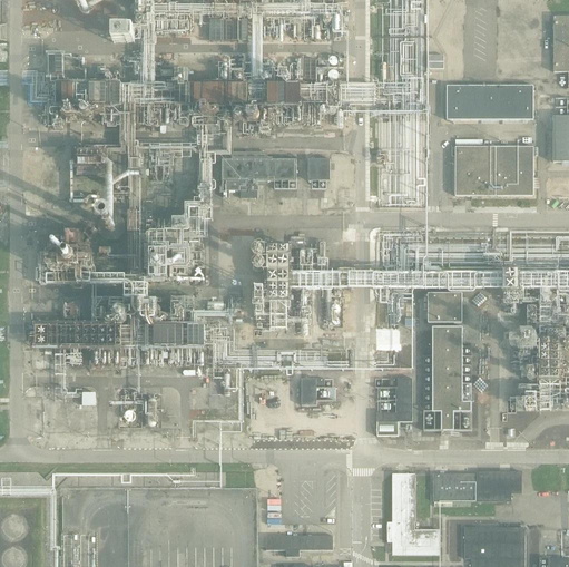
[(568,13),(553,15),(552,70),(568,69),(568,13)]
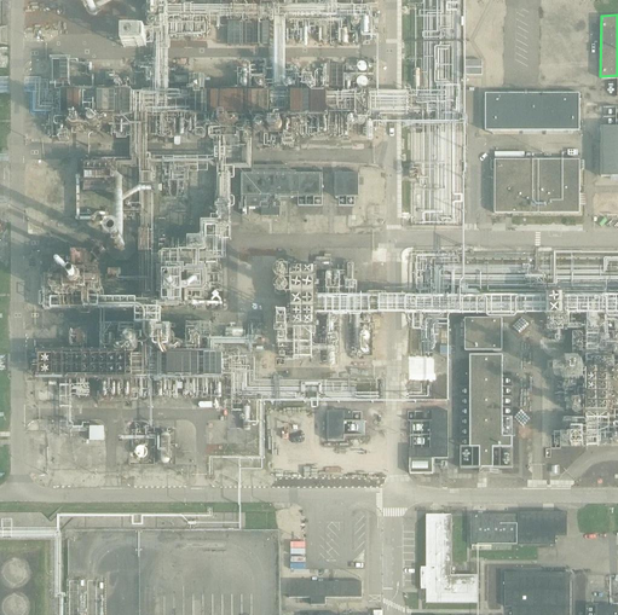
[(125,28),(123,41),(143,42),(143,29),(125,28)]
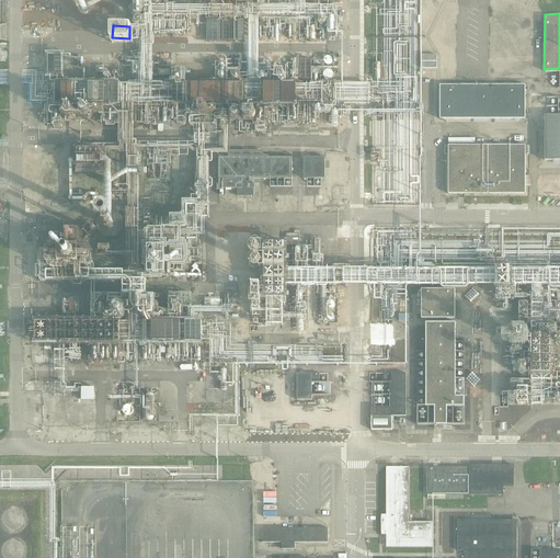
[(436,64),(436,50),(421,50),(421,65),(436,64)]
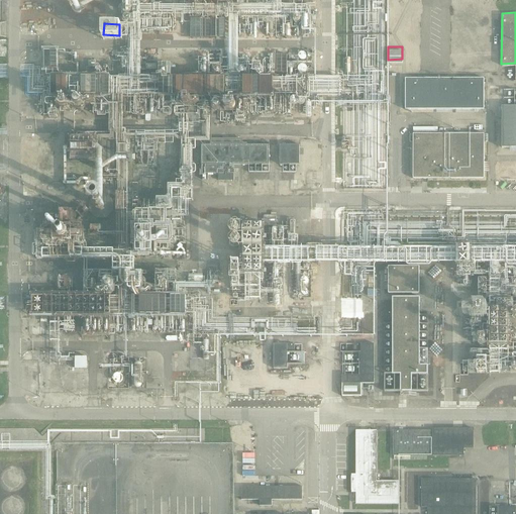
[(203,91),(204,74),(183,74),(183,68),(171,68),(171,59),(160,59),(160,92),(181,92),(181,84),(194,84),(194,91),(203,91)]
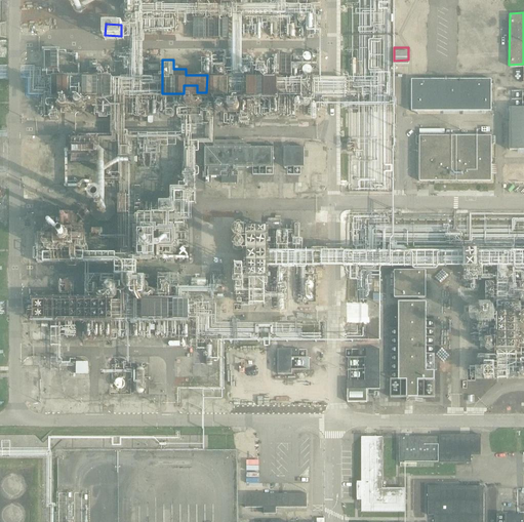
[(247,75),(247,93),(271,93),(271,76),(267,76),(267,81),(263,81),(263,75),(247,75)]
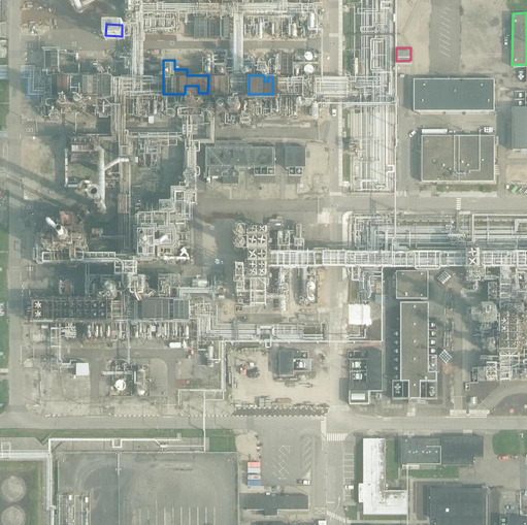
[(493,108),(494,78),(413,79),(413,109),(493,108)]
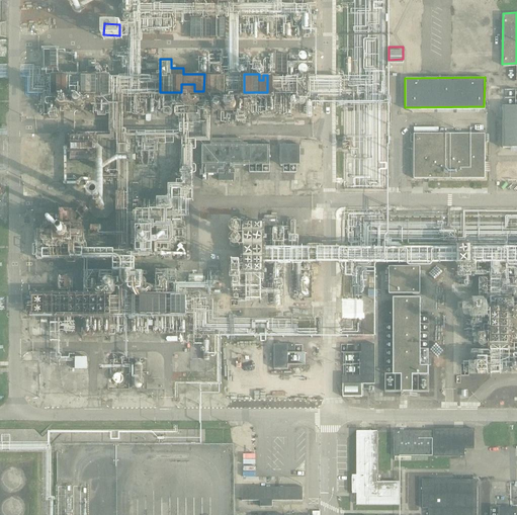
[(516,86),(505,87),(505,102),(516,101),(516,86)]
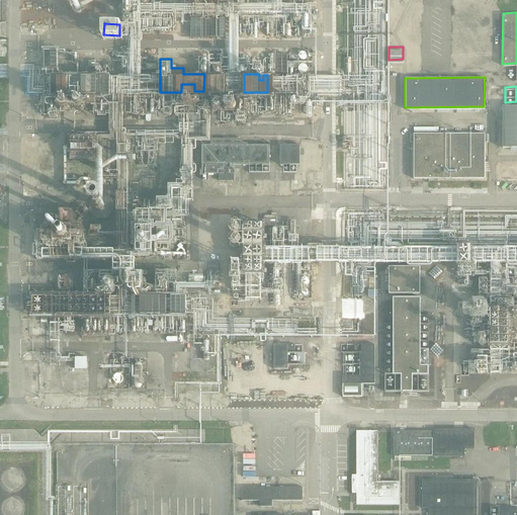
[(516,145),(516,103),(502,104),(502,146),(516,145)]
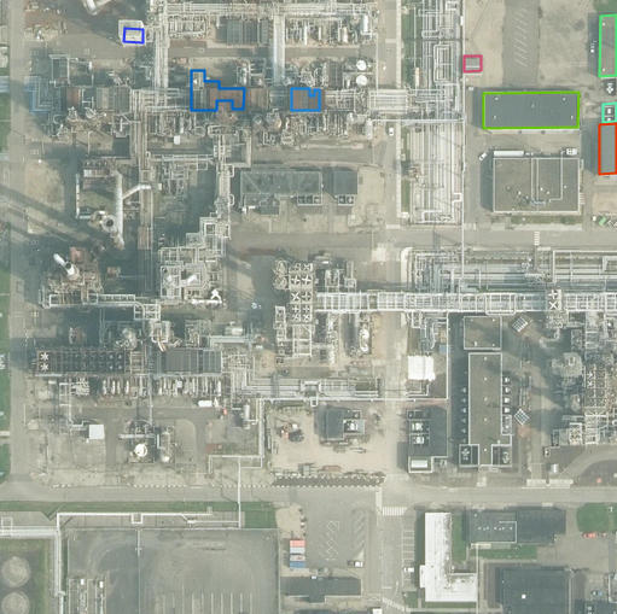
[(577,157),(493,157),(493,210),(577,210),(577,157)]
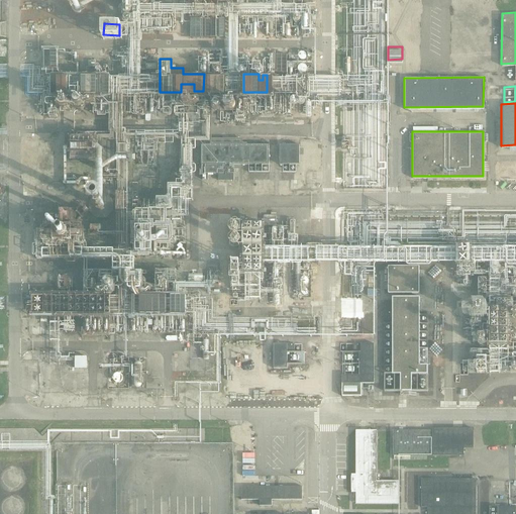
[(72,158),(92,157),(91,142),(71,143),(72,158)]
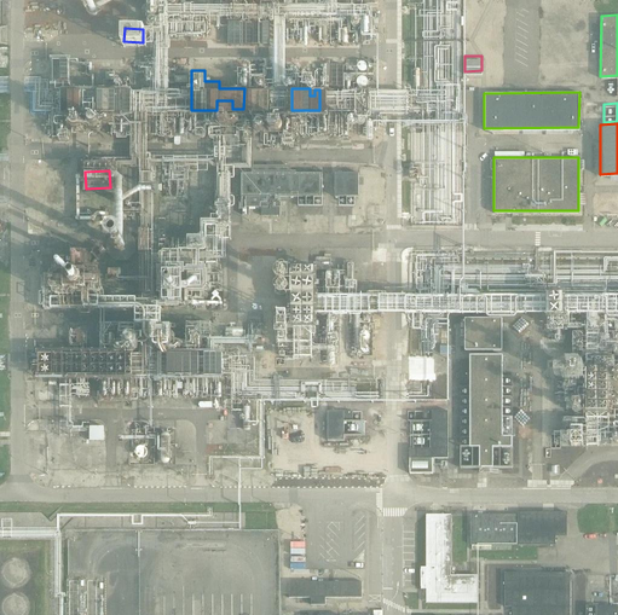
[(241,204),(241,212),(255,212),(255,206),(246,206),(246,204),(260,204),(260,213),(279,213),(279,195),(321,195),(322,170),(240,170),(241,204)]
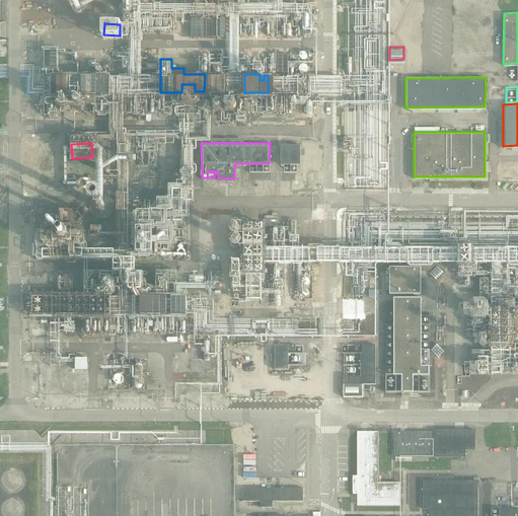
[(280,143),(280,162),(300,162),(300,143),(280,143)]
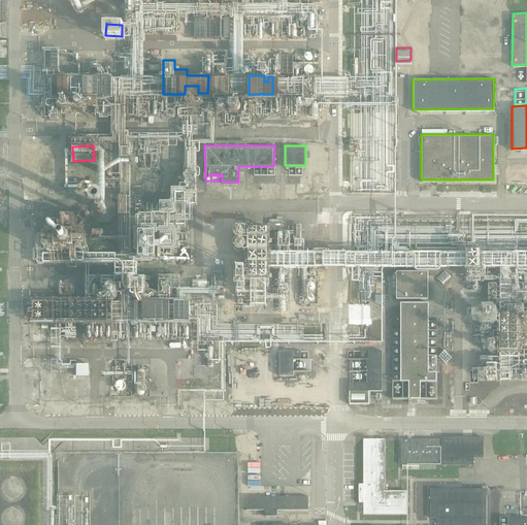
[(509,163),(509,178),(523,178),(523,163),(509,163)]
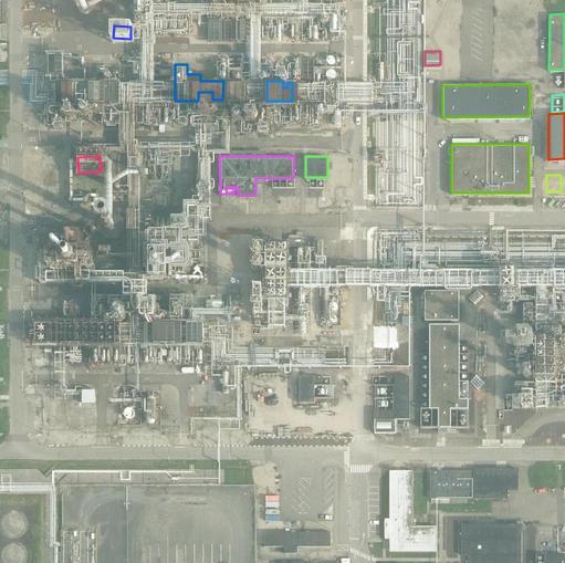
[(149,223),(148,220),(148,218),(147,216),(145,214),(143,211),(140,210),(138,209),(135,209),(132,209),(129,209),(127,210),(124,212),(123,215),(121,218),(121,222),(121,228),(122,230),(124,232),(126,235),(128,237),(131,237),(134,238),(136,238),(139,237),(145,233),(146,231),(148,229),(148,226),(149,223)]
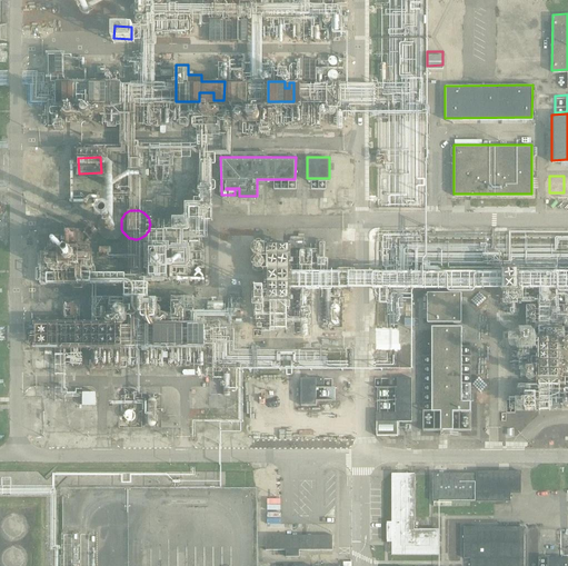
[(168,265),(187,265),(186,240),(170,241),(170,258),(159,258),(160,268),(148,268),(148,281),(169,280),(168,265)]
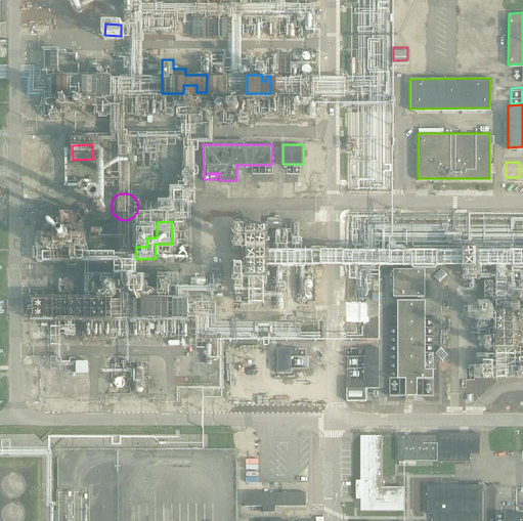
[(268,222),(232,222),(232,247),(246,247),(245,262),(237,261),(237,274),(268,274),(268,222)]
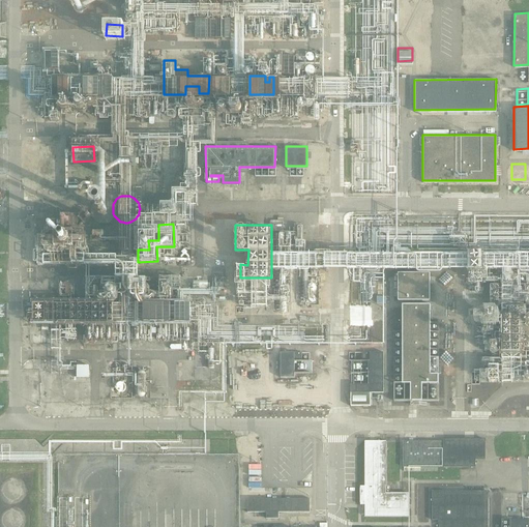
[(511,252),(487,251),(487,258),(495,258),(495,262),(500,262),(499,267),(505,268),(505,259),(511,259),(511,252)]
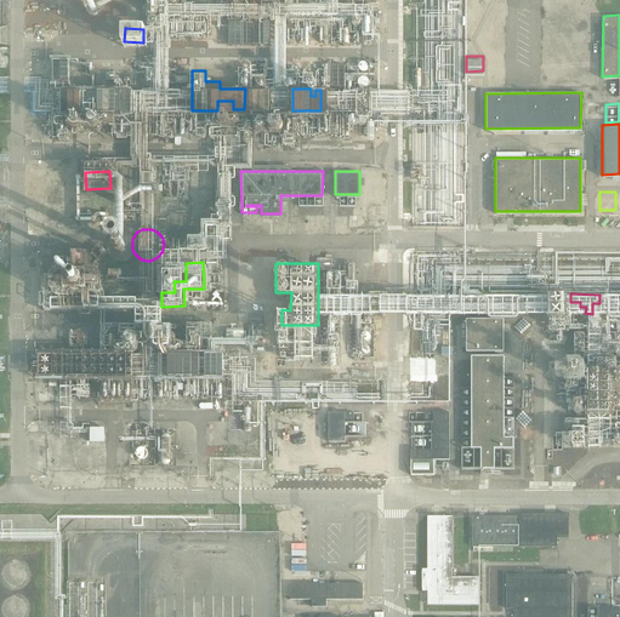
[(108,304),(100,298),(98,300),(94,295),(89,301),(95,306),(97,303),(104,309),(108,304)]
